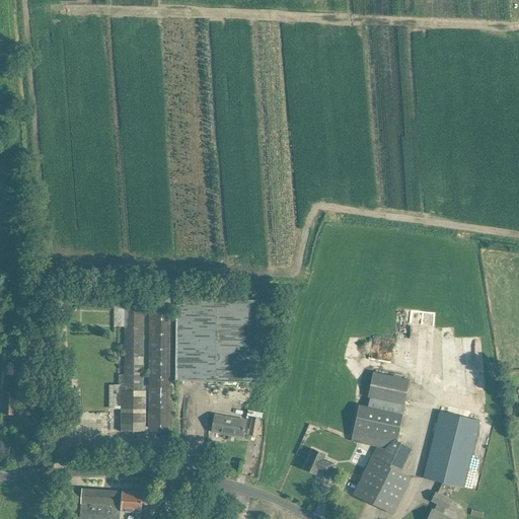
[(258,301),(176,300),(175,381),(256,382),(258,301)]
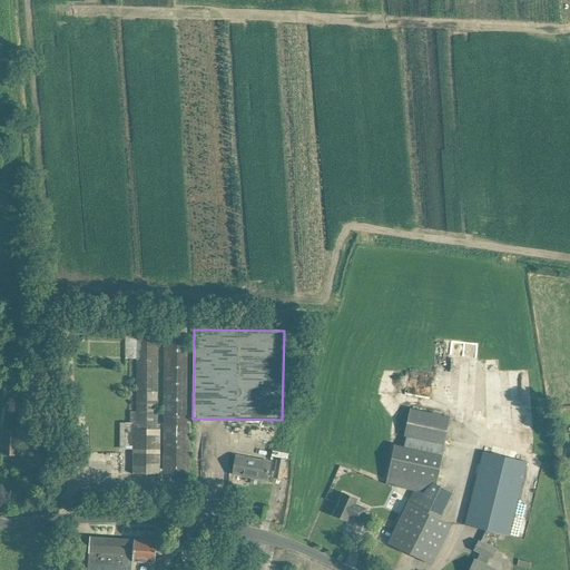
[(134,429),(133,463),(133,474),(161,474),(163,423),(157,423),(159,341),(138,340),(138,359),(137,429),(134,429)]
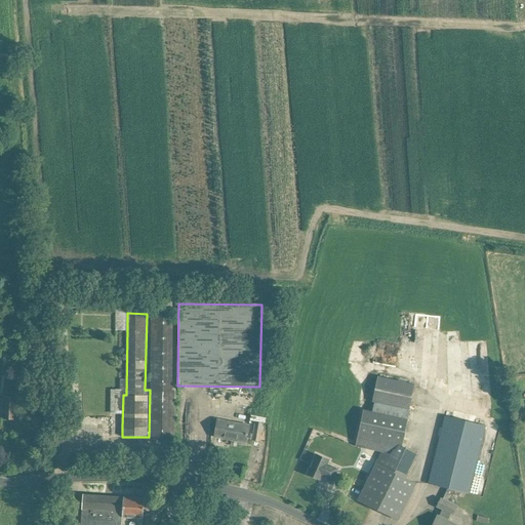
[(150,432),(150,437),(151,437),(174,437),(174,427),(177,314),(153,314),(150,432)]
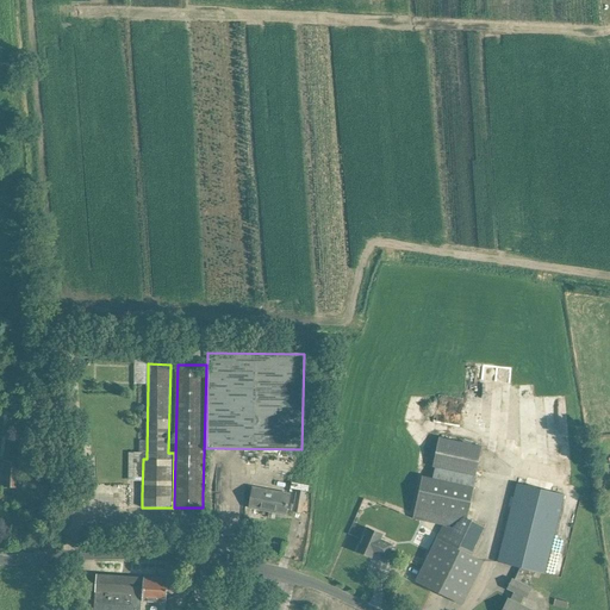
[(491,410),(502,410),(503,386),(492,386),(491,410)]
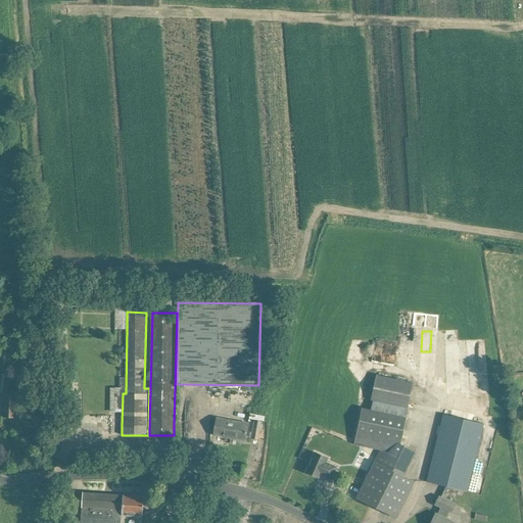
[(376,376),(371,400),(373,400),(408,408),(413,383),(376,376)]
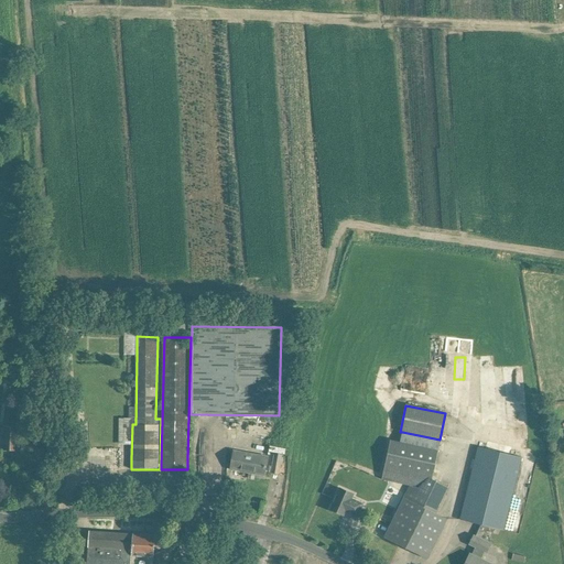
[(18,425),(3,425),(2,451),(17,451),(18,425)]
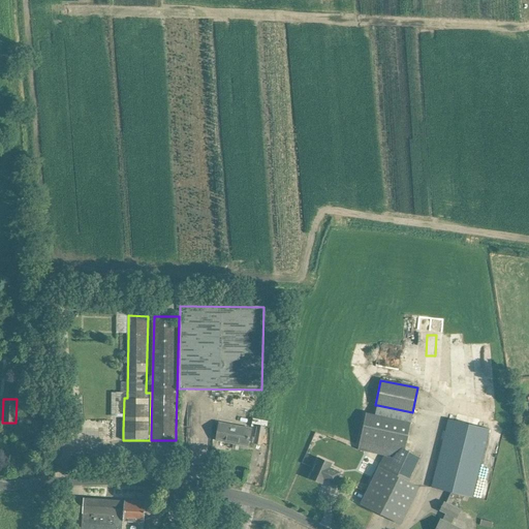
[(366,412),(359,449),(384,455),(403,459),(405,449),(410,422),(412,412),(377,405),(375,414),(366,412)]
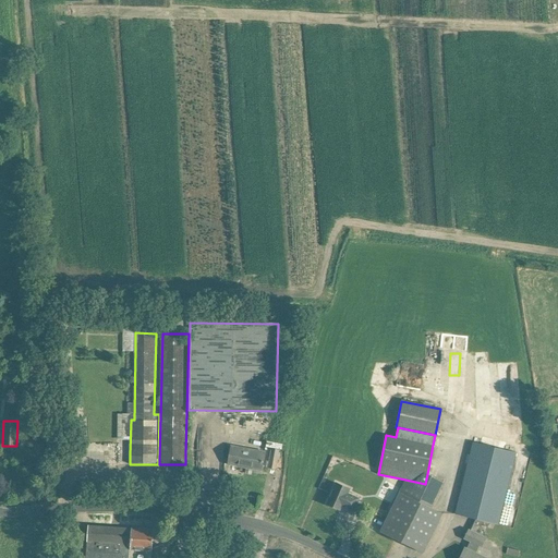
[(475,520),(489,523),(498,525),(517,452),(473,443),(456,514),(475,520)]
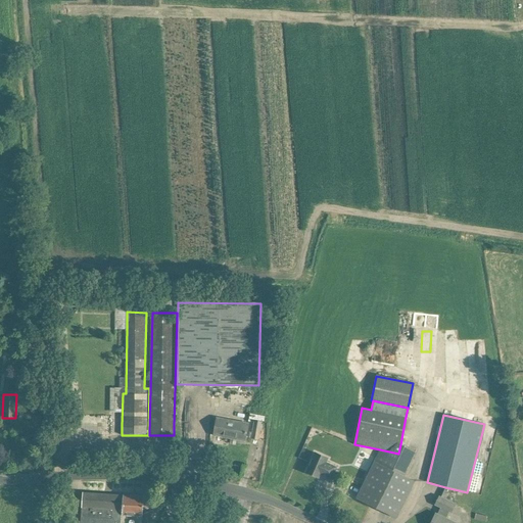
[(217,418),(216,426),(214,435),(224,437),(225,435),(230,436),(230,438),(231,437),(244,440),(244,441),(245,441),(248,424),(217,418)]
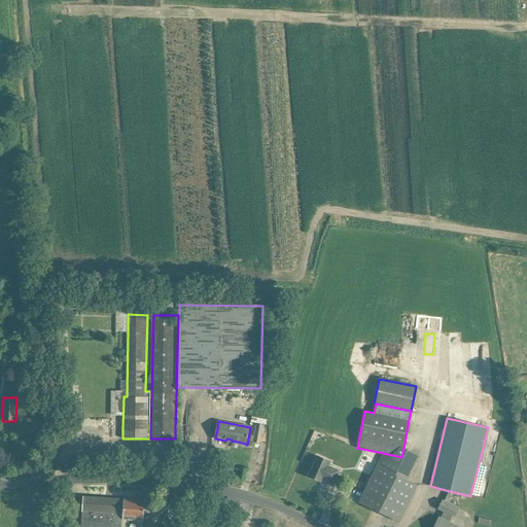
[(262,424),(256,423),(253,442),(258,443),(262,424)]
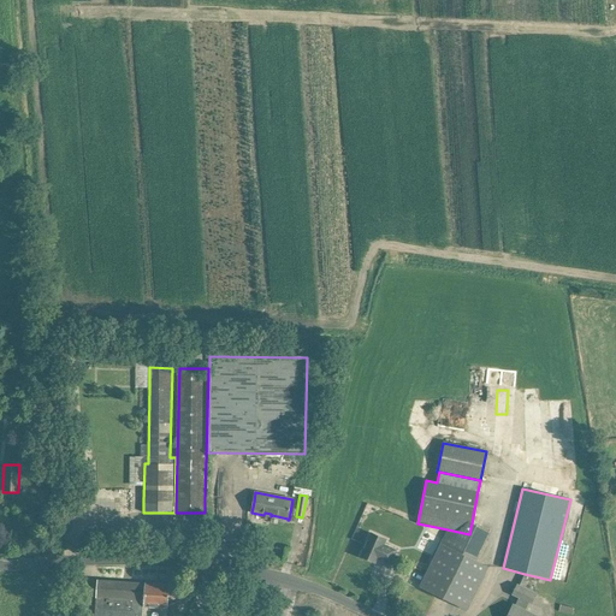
[(448,529),(440,544),(475,561),(490,533),(472,523),(469,534),(448,529)]
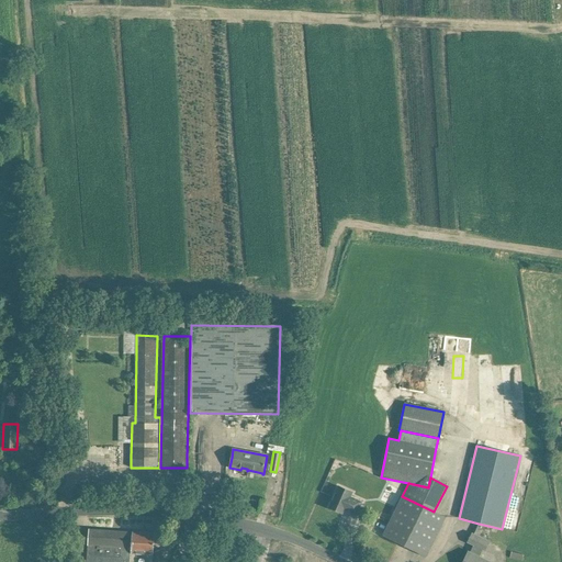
[(356,515),(362,502),(350,496),(352,493),(338,486),(328,507),(343,514),(345,510),(356,515)]
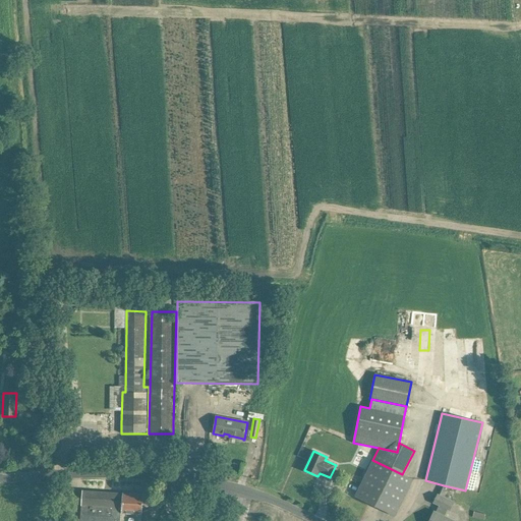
[(359,487),(354,497),(395,517),(413,479),(404,475),(402,474),(372,460),(359,487)]
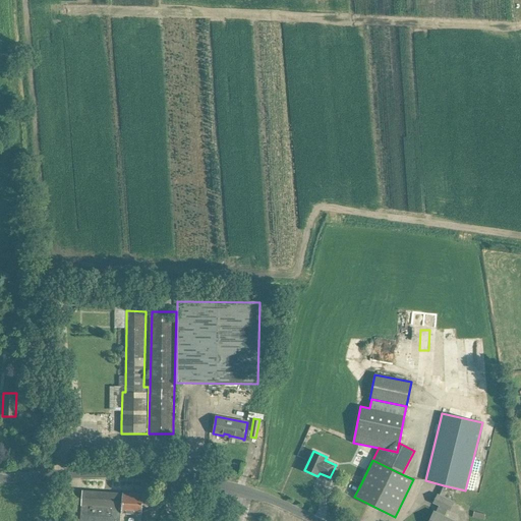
[(451,501),(457,488),(444,485),(439,496),(438,495),(433,503),(439,506),(436,513),(433,512),(429,520),(453,520),(444,517),(447,510),(450,511),(454,502),(451,501)]
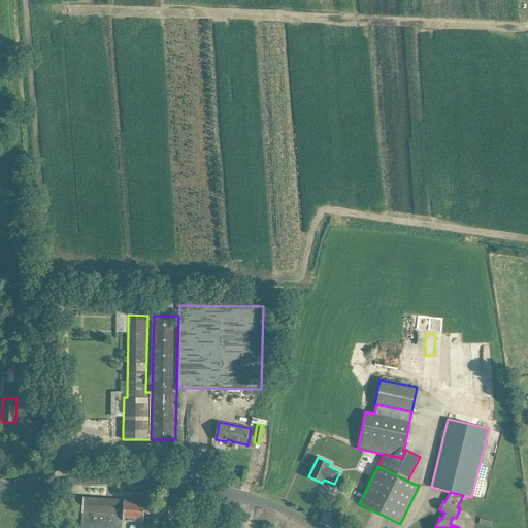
[(106,501),(106,499),(84,498),(83,512),(81,527),(122,527),(124,500),(111,499),(111,501),(106,501)]
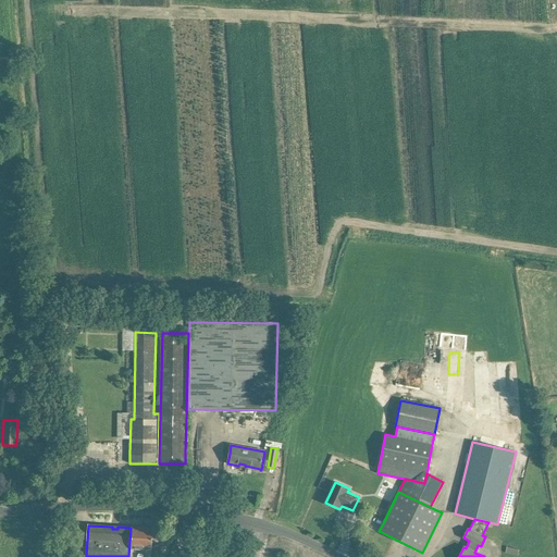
[(131,528),(128,556),(130,556),(131,548),(151,549),(153,528),(131,527),(131,528)]
